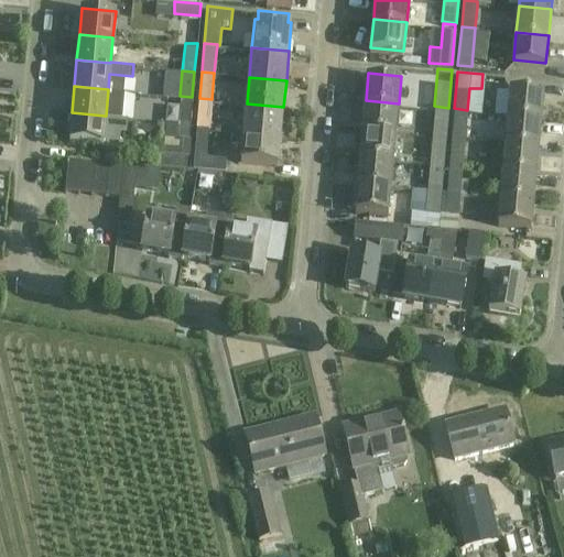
[(511,86),(509,113),(541,117),(544,89),(511,86)]
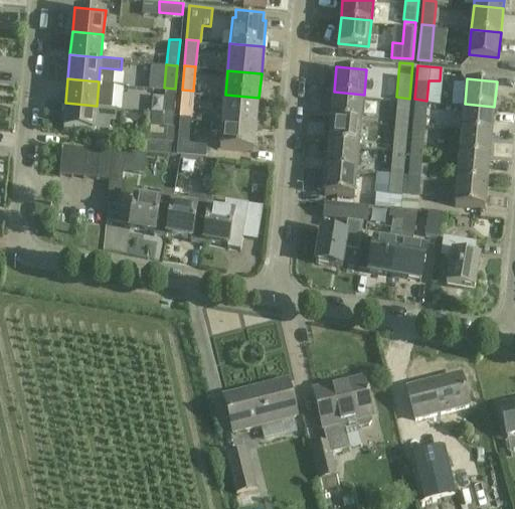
[(164,88),(163,111),(173,112),(175,89),(164,88)]
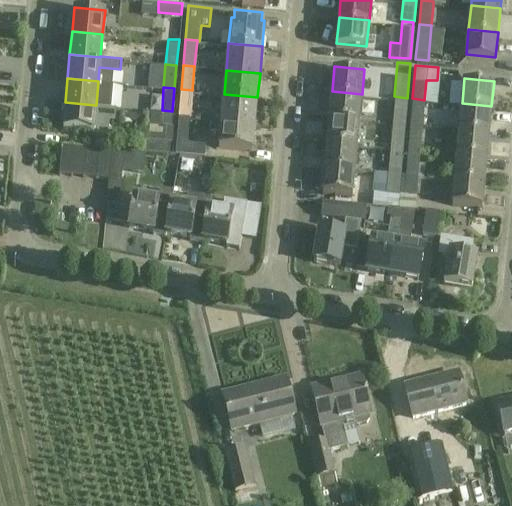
[(181,89),(178,116),(189,116),(189,115),(190,115),(192,90),(181,89)]
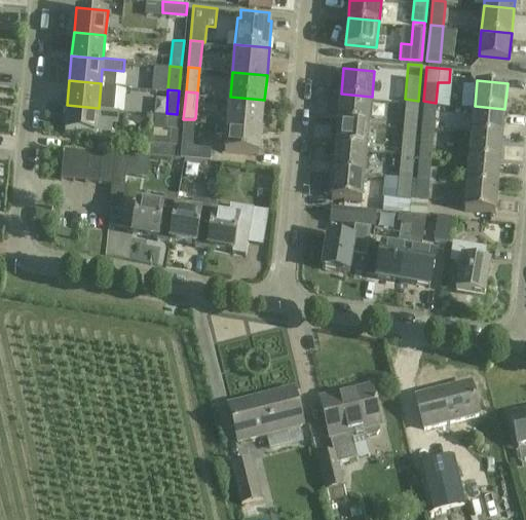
[(341,94),(339,118),(370,121),(372,97),(341,94)]
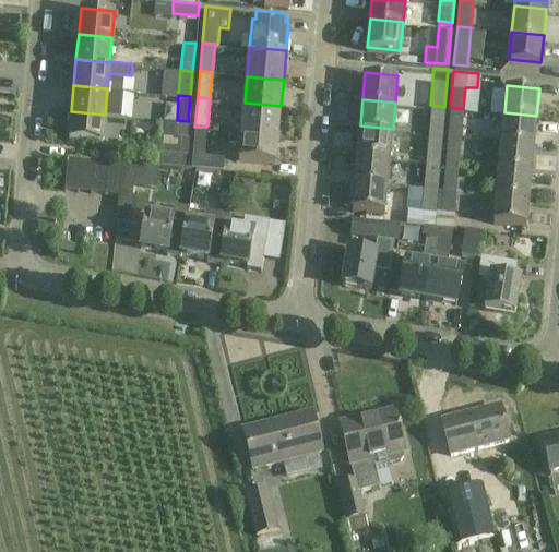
[(245,103),(242,129),(242,130),(278,133),(281,106),(245,103)]
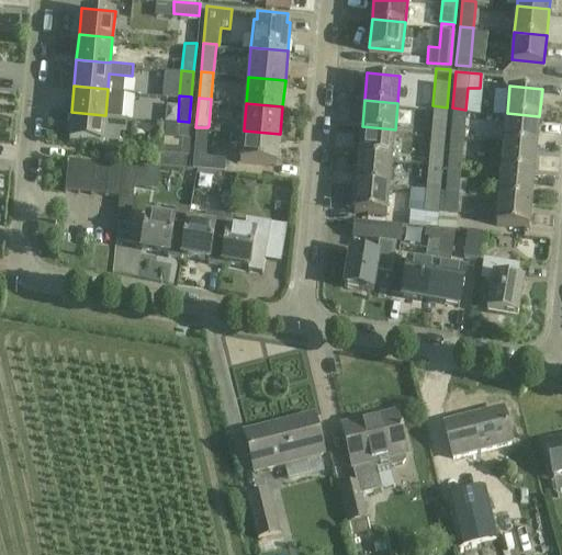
[(447,108),(433,105),(430,133),(445,134),(447,108)]
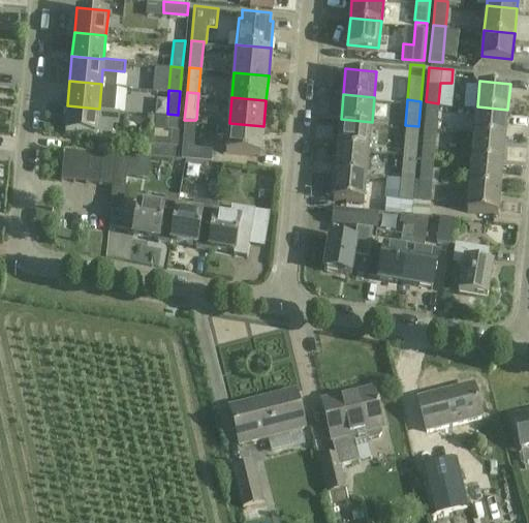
[(436,128),(438,103),(426,101),(423,127),(436,128)]
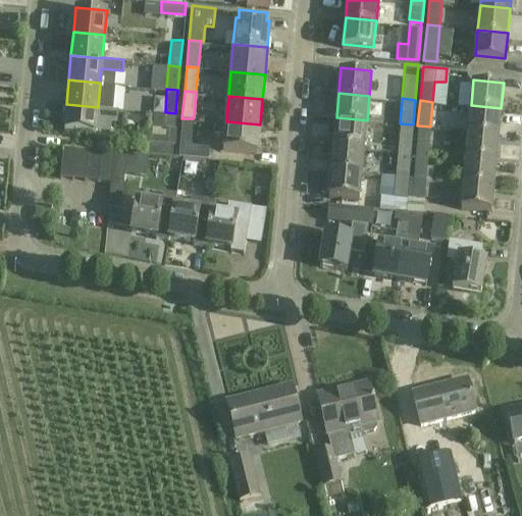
[(116,108),(98,107),(97,107),(66,104),(63,129),(95,132),(94,135),(108,136),(110,120),(115,120),(116,108)]
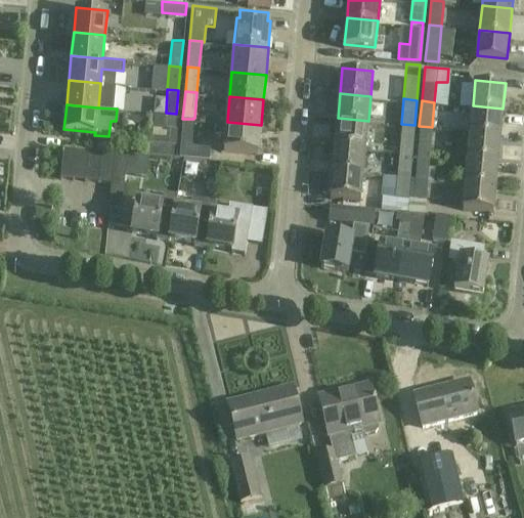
[(500,133),(503,109),(473,105),(470,130),(500,133)]
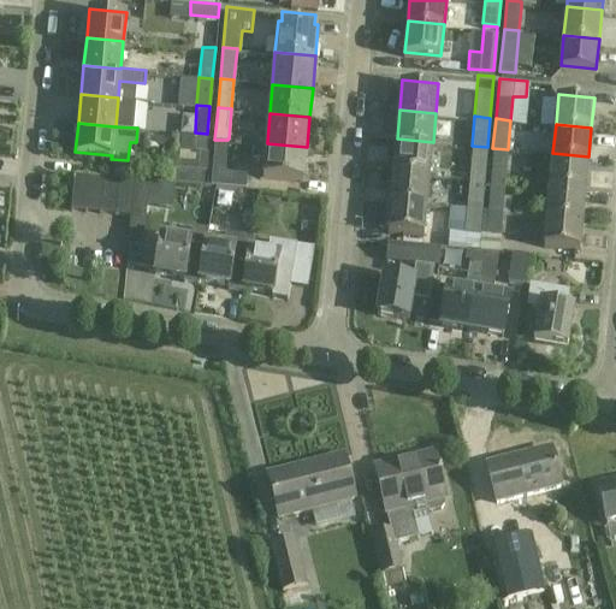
[(206,147),(207,134),(195,132),(194,147),(206,147)]
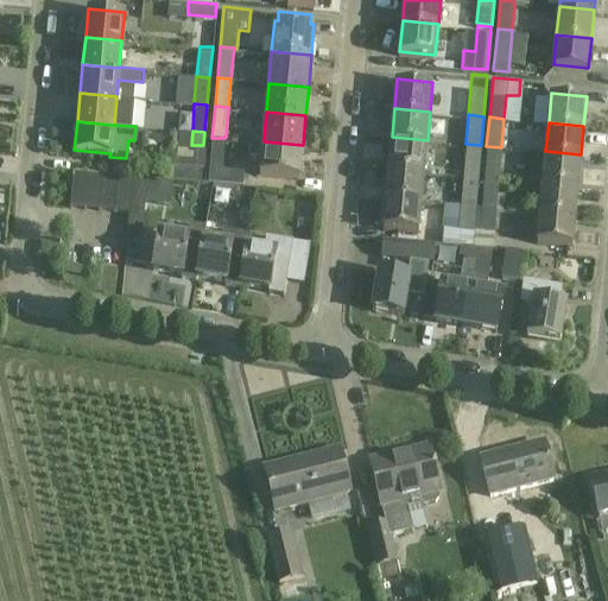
[(392,137),(390,166),(425,169),(428,140),(392,137)]
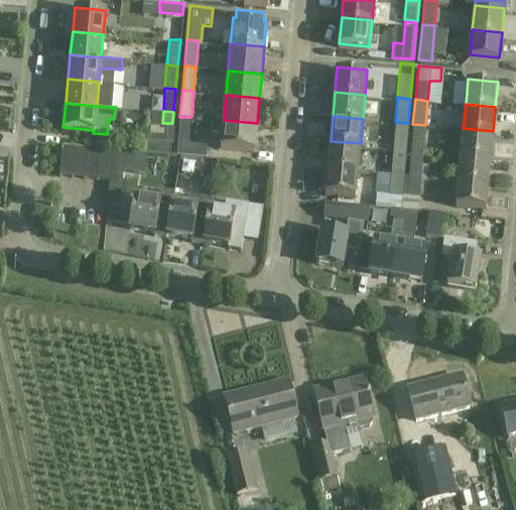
[(188,141),(190,117),(179,117),(175,152),(206,155),(207,143),(188,141)]
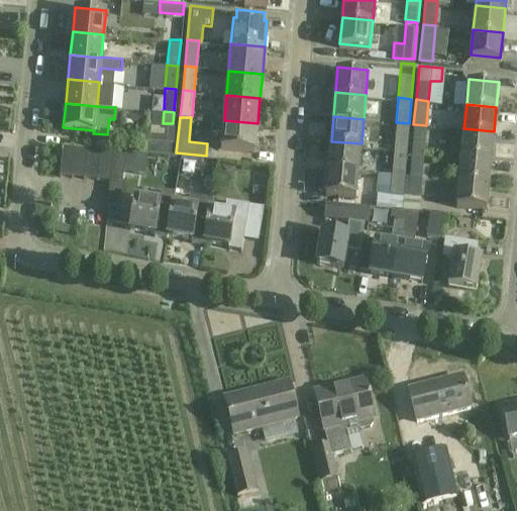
[(257,123),(224,120),(224,119),(213,118),(211,130),(223,131),(222,145),(255,148),(257,123)]
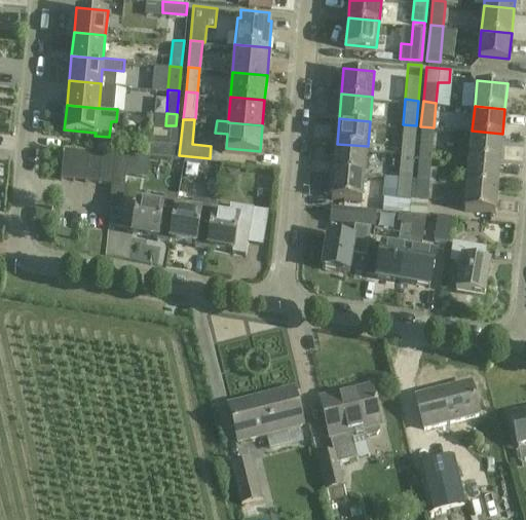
[(403,124),(401,149),(414,150),(416,125),(403,124)]
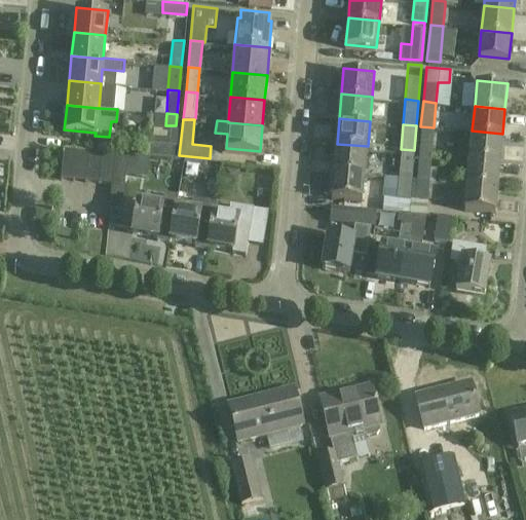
[(420,126),(418,151),(430,152),(434,127),(420,126)]
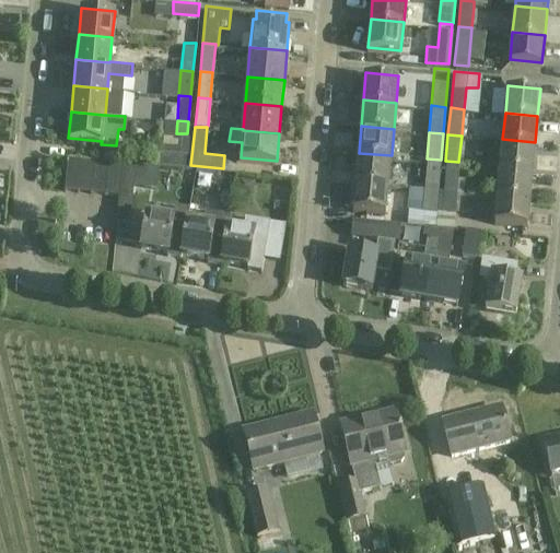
[(533,168),(535,142),(502,139),(500,166),(533,168)]
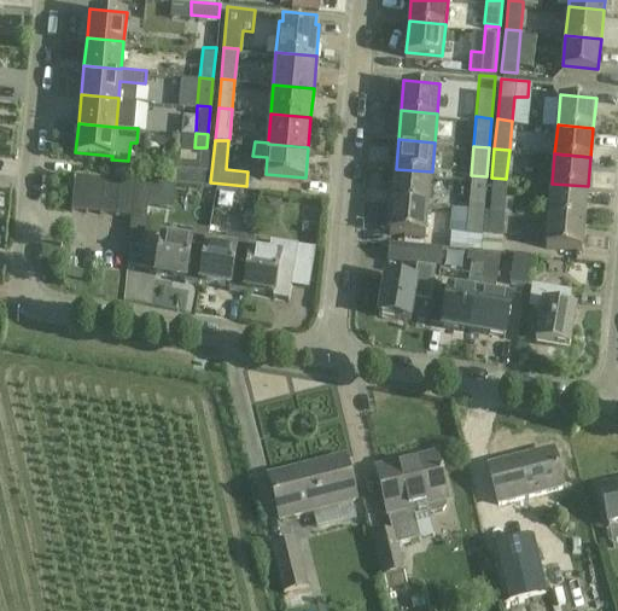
[(204,182),(205,168),(197,167),(174,166),(173,180),(204,182)]
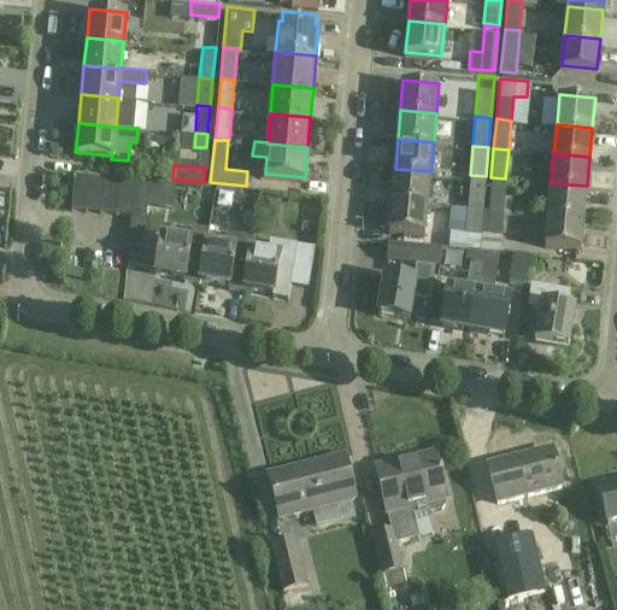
[(395,169),(393,198),(429,201),(432,171),(395,169)]
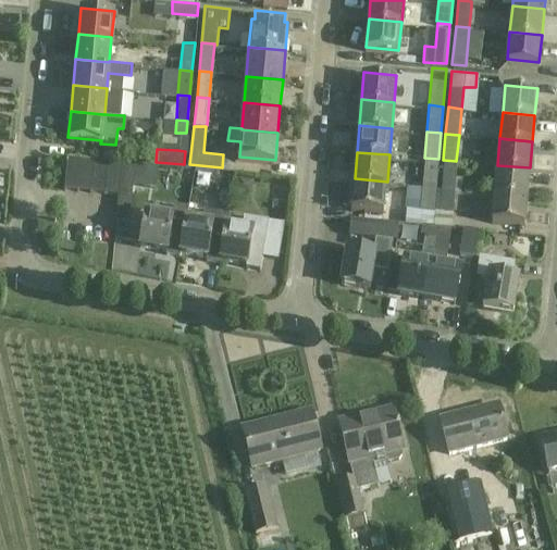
[(66,153),(63,185),(78,187),(81,154),(66,153)]
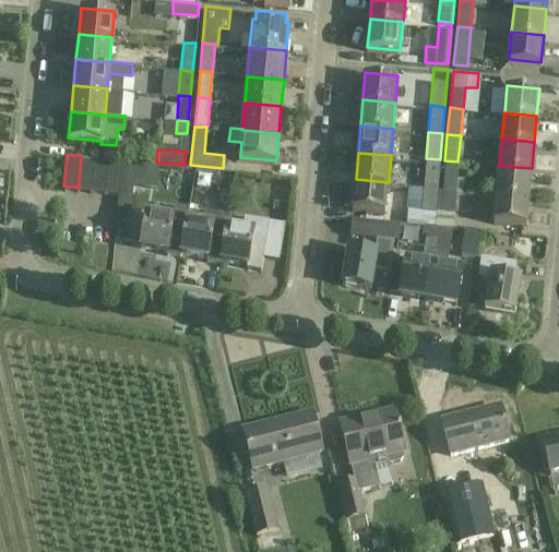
[(81,155),(79,188),(92,189),(95,157),(81,155)]
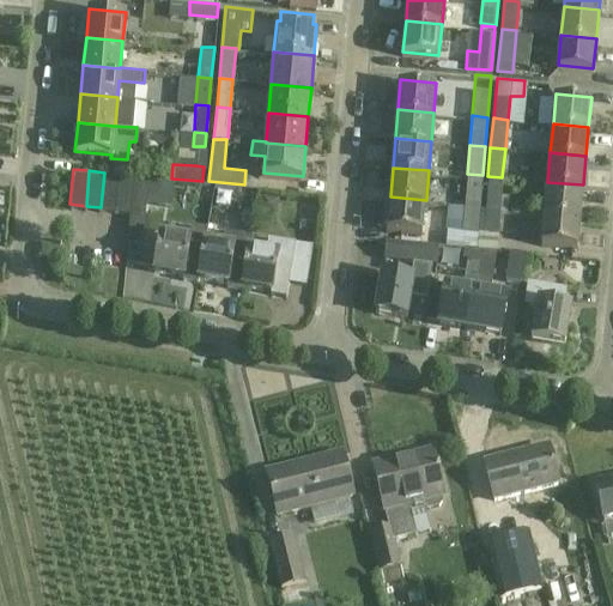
[(115,208),(119,174),(104,173),(101,207),(115,208)]
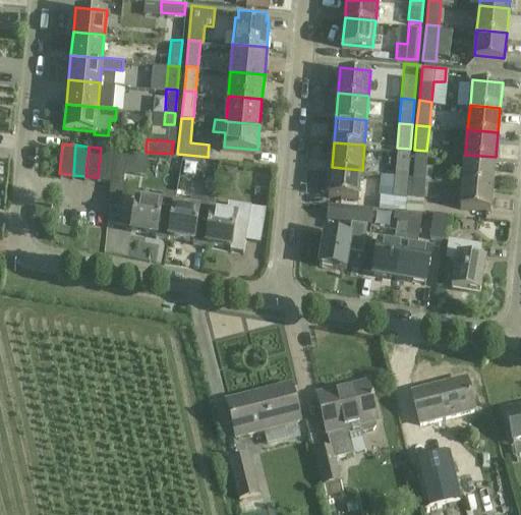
[(101,148),(98,177),(111,178),(113,149),(101,148)]
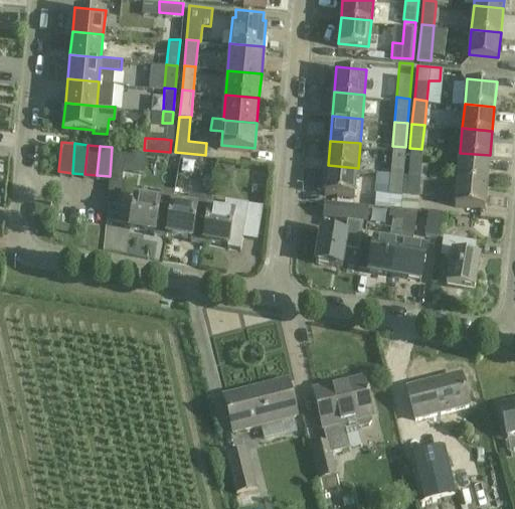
[(405,147),(392,146),(390,171),(402,172),(403,172),(405,147)]
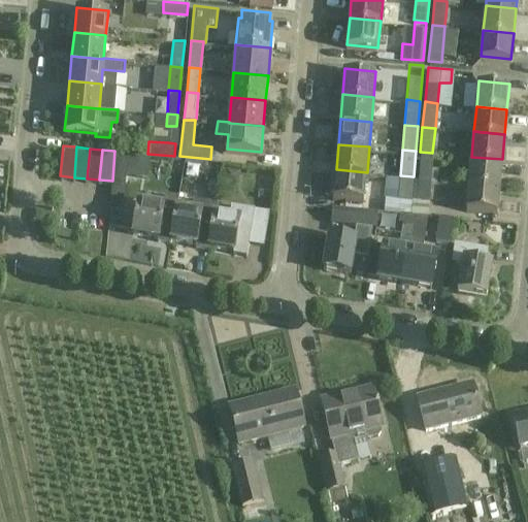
[(124,199),(125,182),(128,152),(114,151),(112,181),(110,198),(124,199)]
